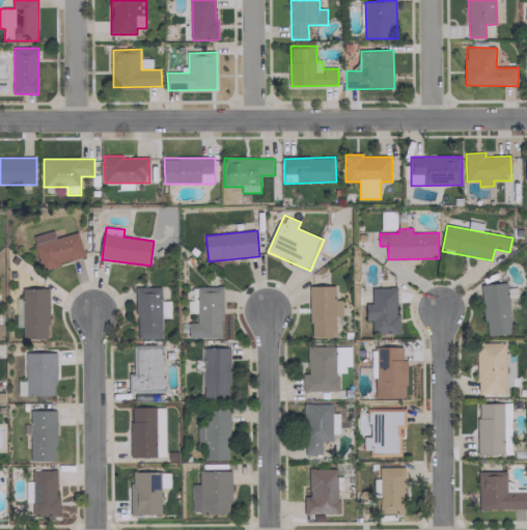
[(34,236),(43,272),(61,267),(60,263),(86,257),(80,232),(57,238),(55,231),(34,236)]
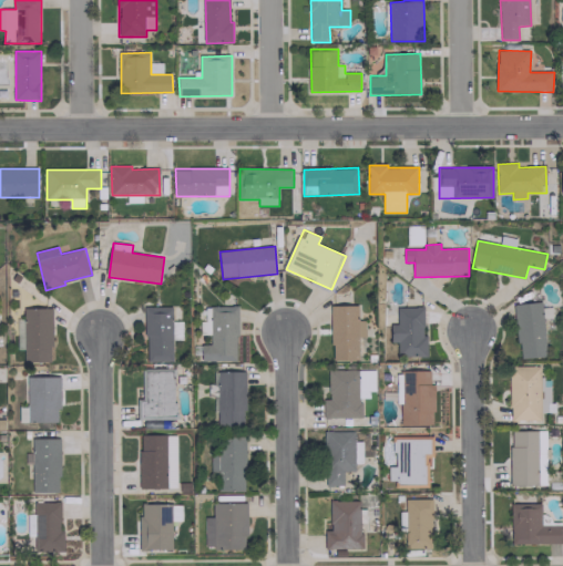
[(519,359),(546,358),(544,304),(518,304),(519,359)]
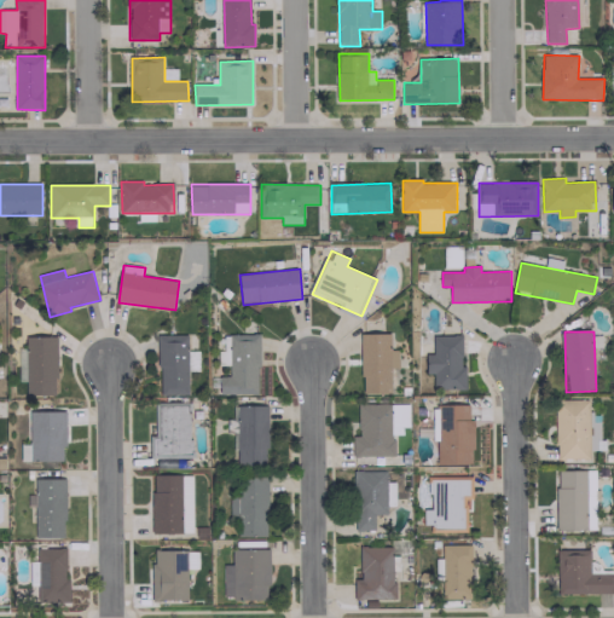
[(364,334),(363,394),(393,394),(393,369),(400,369),(400,351),(393,350),(393,334),(364,334)]
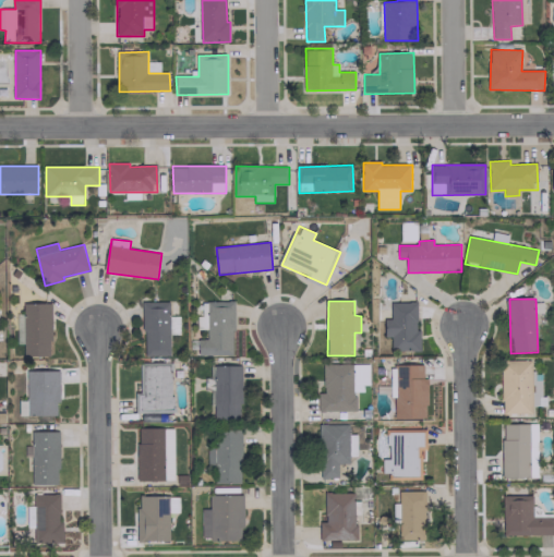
[(170,302),(145,303),(145,356),(171,356),(171,335),(181,335),(181,317),(171,317),(170,302)]
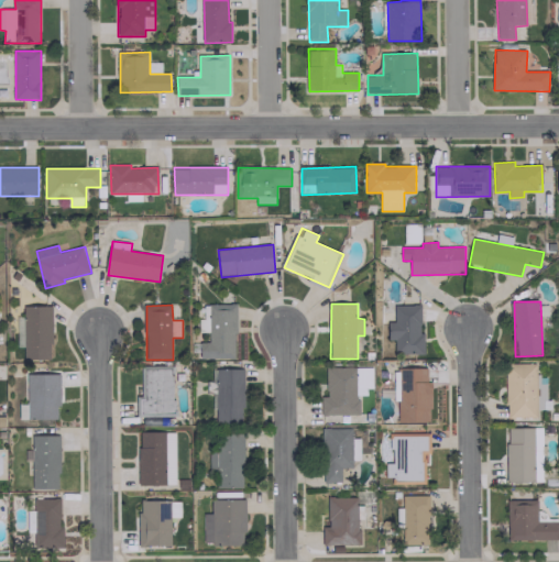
[(237,360),(238,305),(210,305),(210,343),(201,343),(201,360),(237,360)]
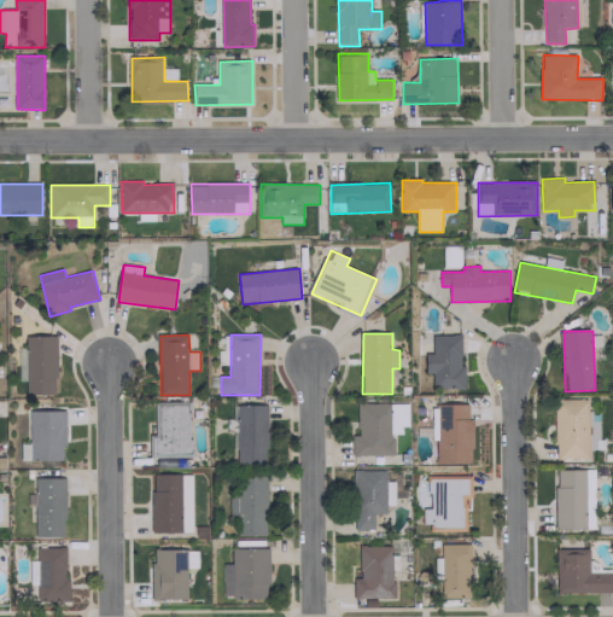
[(428,374),(435,374),(436,389),(466,389),(466,367),(463,367),(463,336),(435,336),(435,354),(428,354),(428,374)]
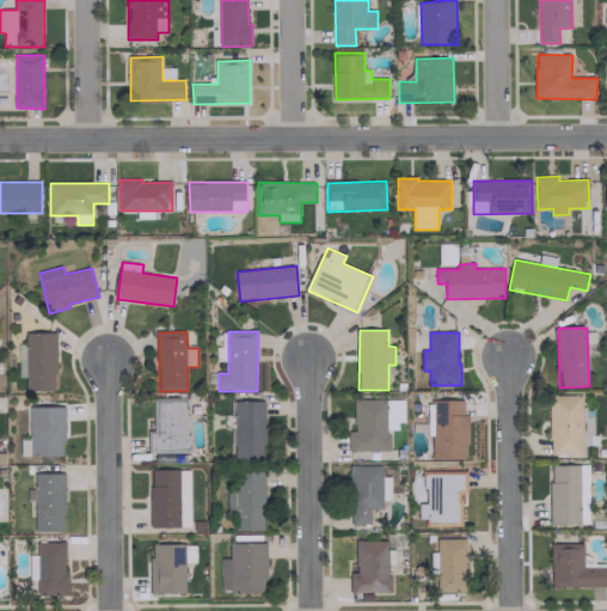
[(57,334),(28,334),(29,392),(59,391),(57,334)]
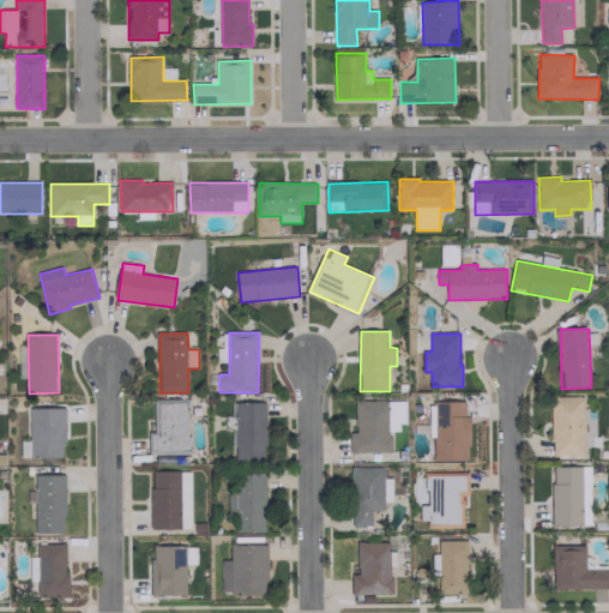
[(586,397),(553,397),(553,456),(586,456),(586,446),(597,446),(597,410),(586,412),(586,397)]
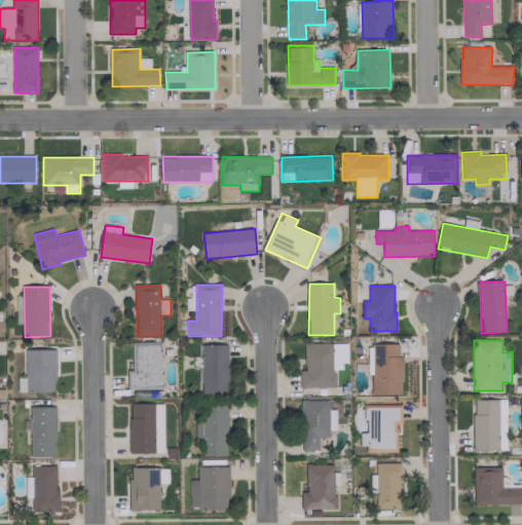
[(163,342),(134,342),(134,370),(129,370),(129,389),(164,389),(163,342)]
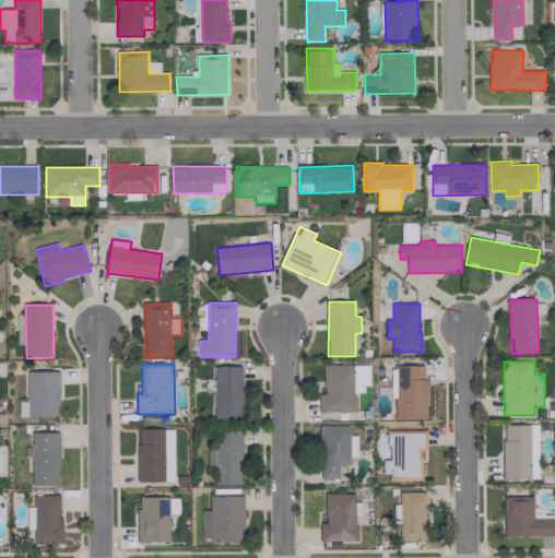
[(358,413),(358,393),(369,393),(369,366),(326,366),(326,395),(321,395),(321,413),(358,413)]
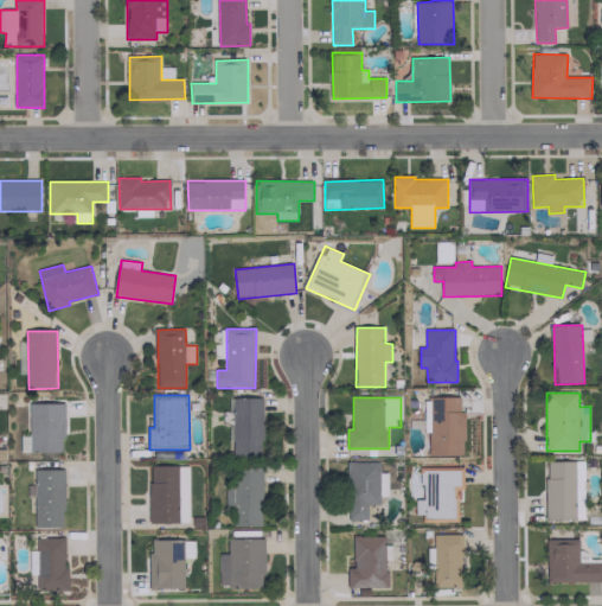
[(431,455),(466,455),(466,412),(461,412),(461,397),(431,397),(431,455)]
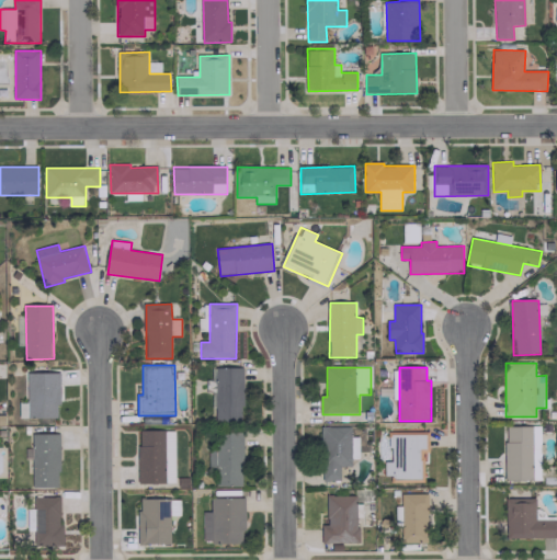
[(243,368),(216,368),(217,422),(245,422),(243,368)]
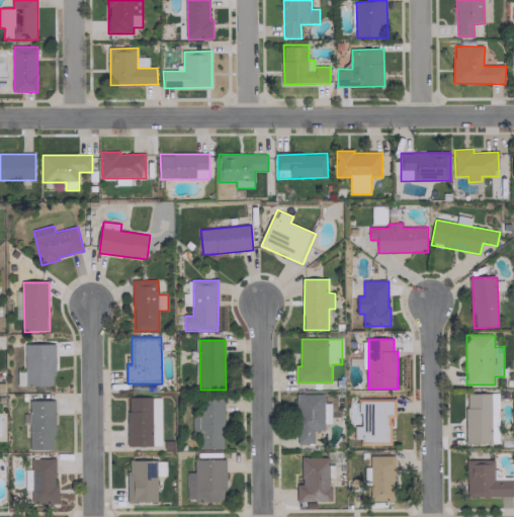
[(56,344),(26,344),(26,386),(57,386),(56,344)]
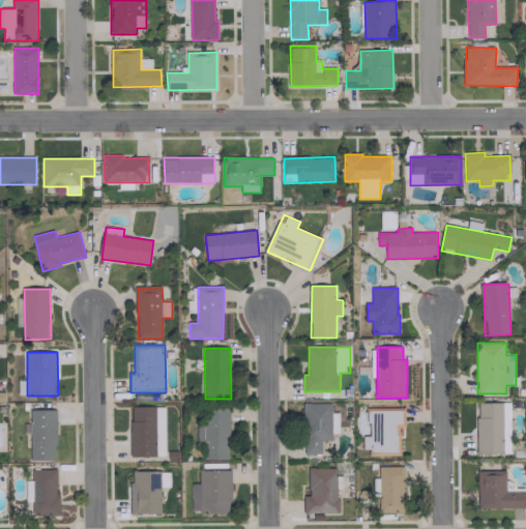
[(478,404),(479,454),(513,453),(512,403),(478,404)]
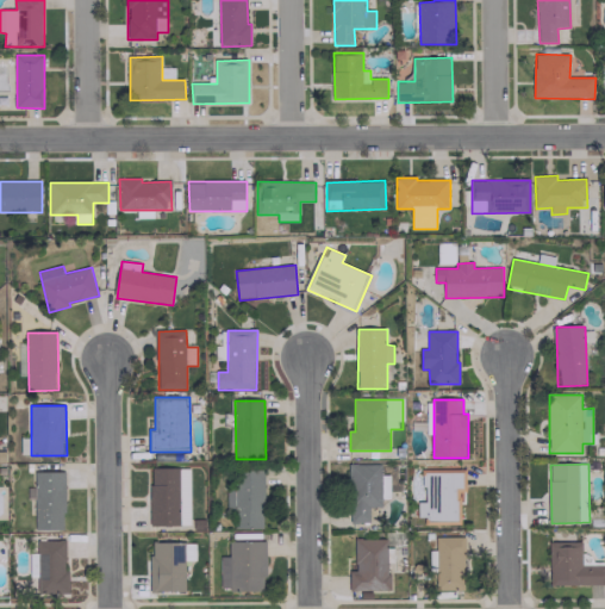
[(384,465),(351,465),(351,523),(370,523),(370,508),(384,508),(384,499),(391,499),(391,476),(384,476),(384,465)]
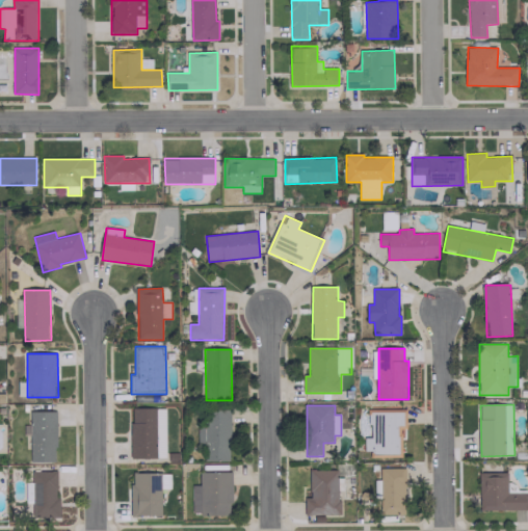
[(133,459),(167,458),(167,408),(132,408),(133,459)]
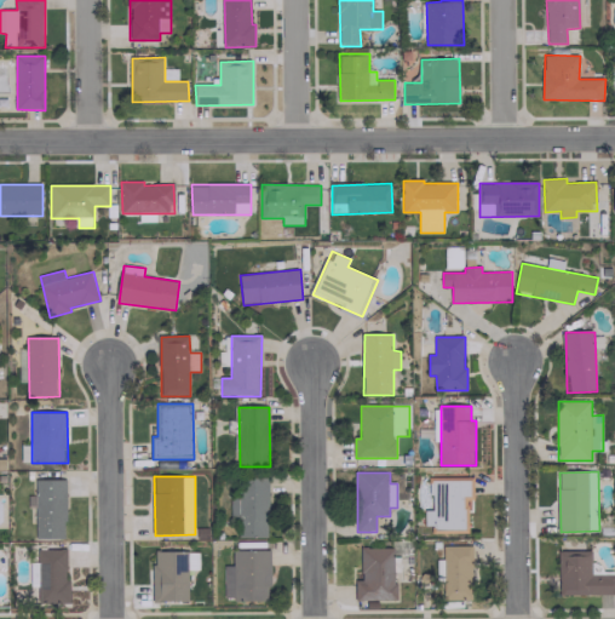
[(269,538),(270,480),(243,479),(243,497),(233,497),(233,519),(240,519),(240,538),(269,538)]
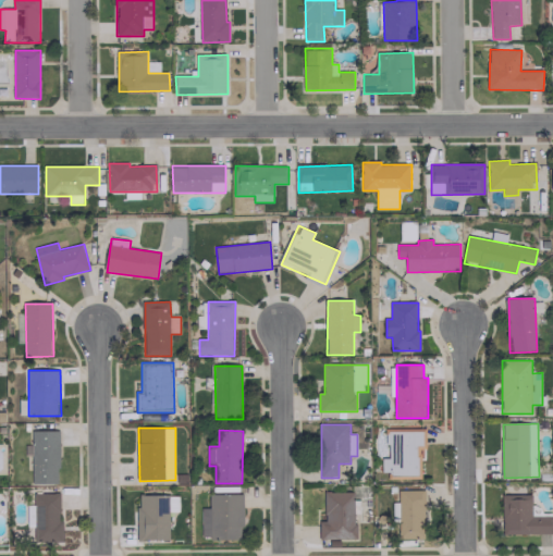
[(34,484),(61,484),(60,431),(34,431),(34,484)]
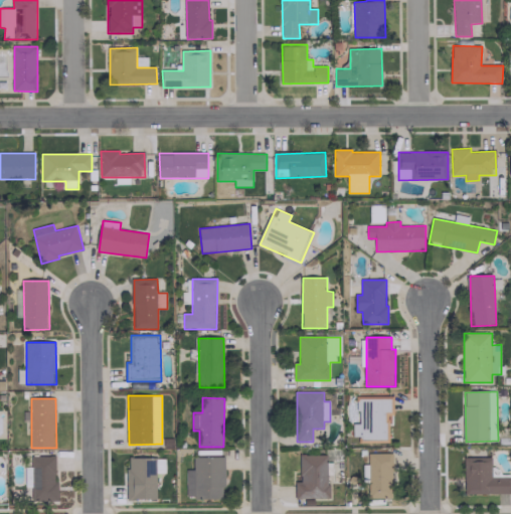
[(394,398),(359,398),(359,423),(354,423),(354,440),(389,440),(389,415),(394,415),(394,398)]
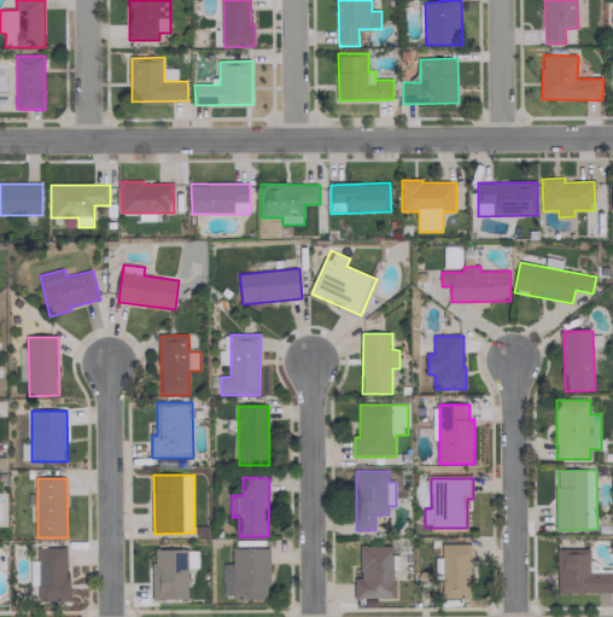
[(472,598),(472,545),(443,545),(444,599),(472,598)]
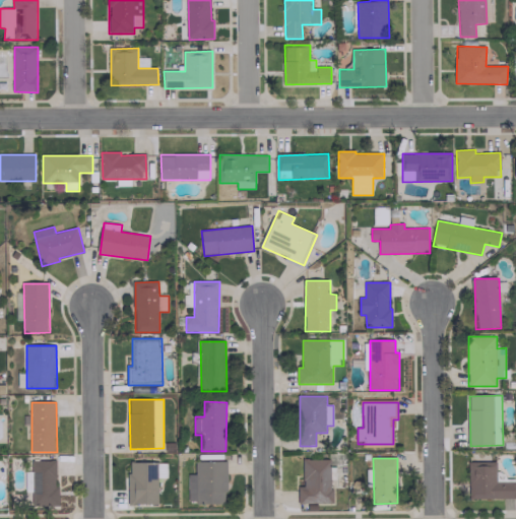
[(332,504),(332,459),(304,460),(305,488),(299,488),(300,504),(332,504)]
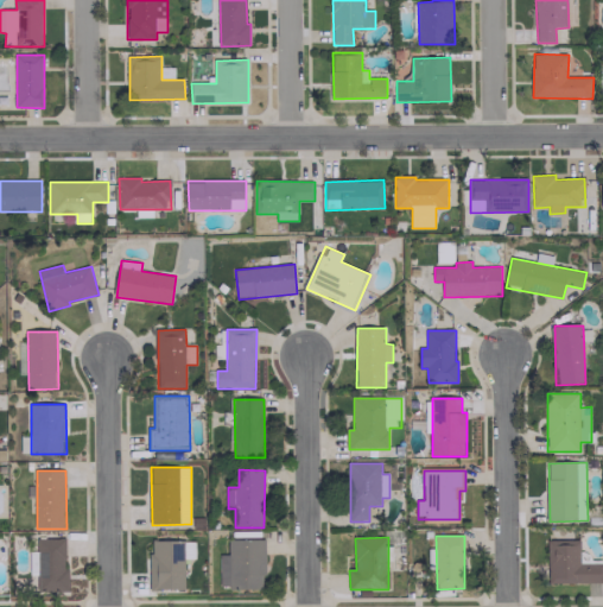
[(68,538),(39,539),(39,552),(32,552),(32,576),(39,576),(39,592),(69,592),(68,538)]
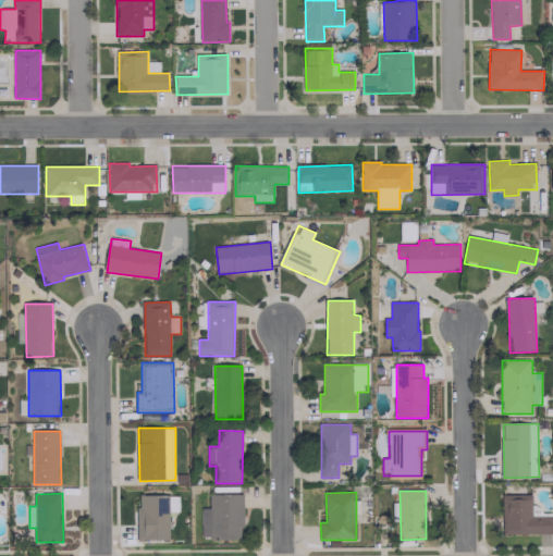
[(203,508),(204,540),(244,539),(244,494),(211,495),(211,508),(203,508)]
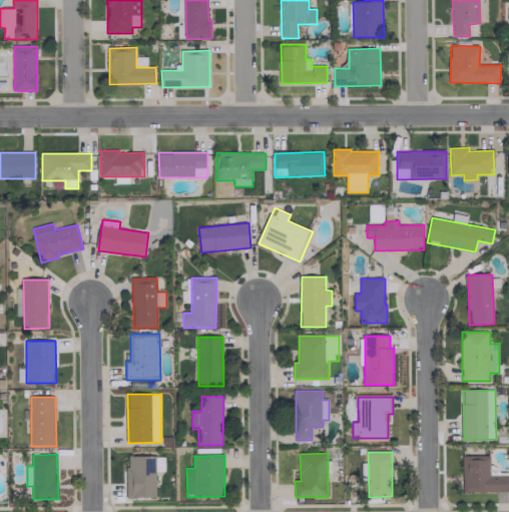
[(156,499),(157,472),(165,472),(165,457),(128,456),(127,498),(156,499)]
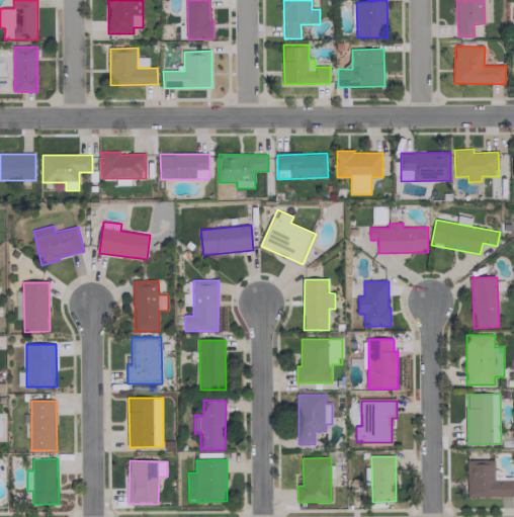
[(467,461),(468,498),(513,497),(513,481),(496,481),(496,460),(467,461)]
